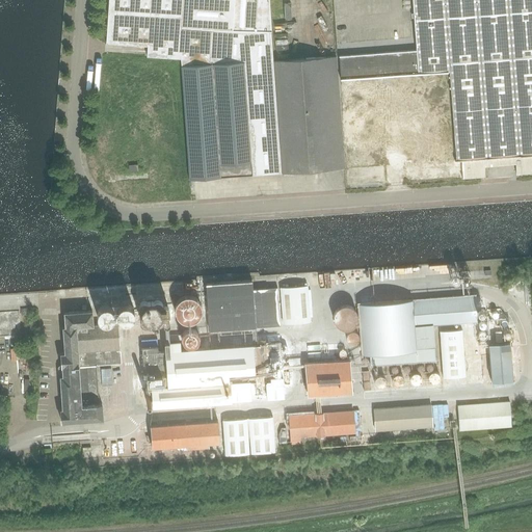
[(147,44),(147,45),(145,54),(180,56),(188,180),(282,174),(273,61),(269,0),(107,0),(105,41),(147,44)]
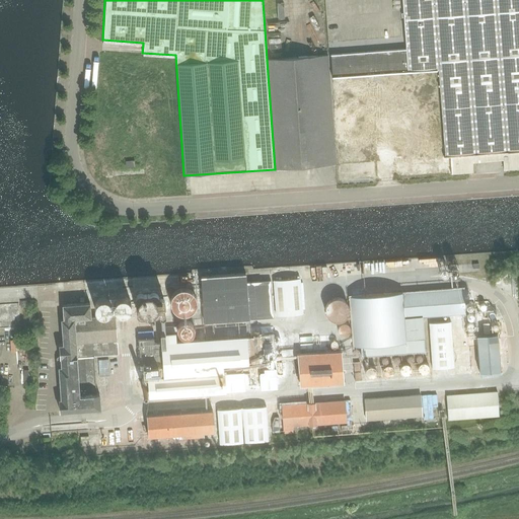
[(397,44),(330,49),(332,78),(439,71),(445,157),(518,151),(518,0),(401,0),(405,43),(397,44)]
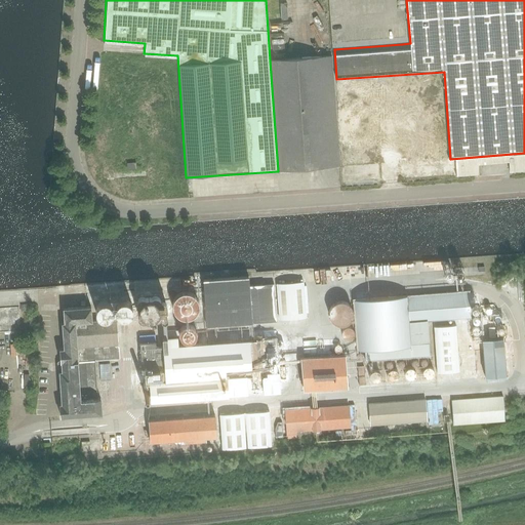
[(278,171),(338,167),(331,56),(270,61),(278,171)]
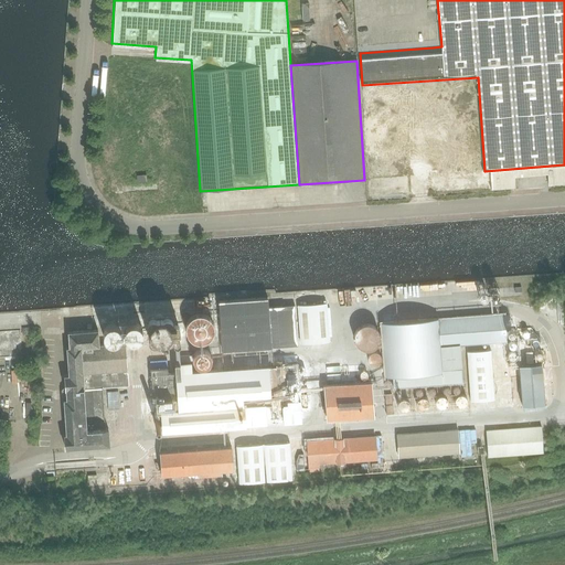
[(268,307),(267,299),(219,302),(222,352),(297,345),(294,305),(268,307)]
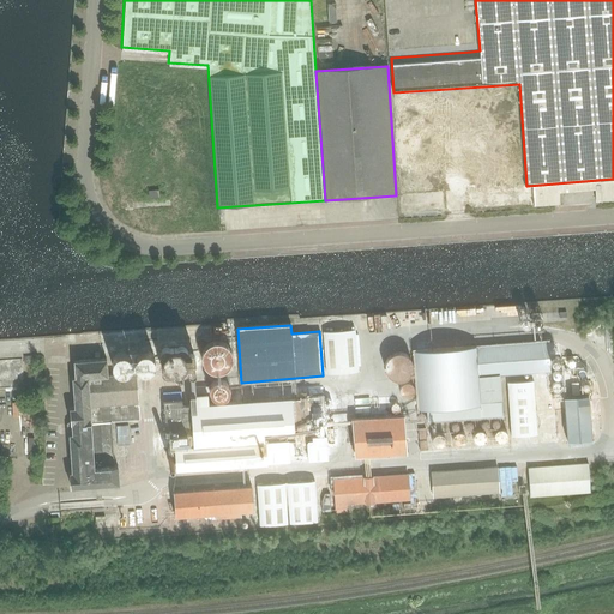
[(355,330),(323,331),(326,373),(357,371),(355,330)]
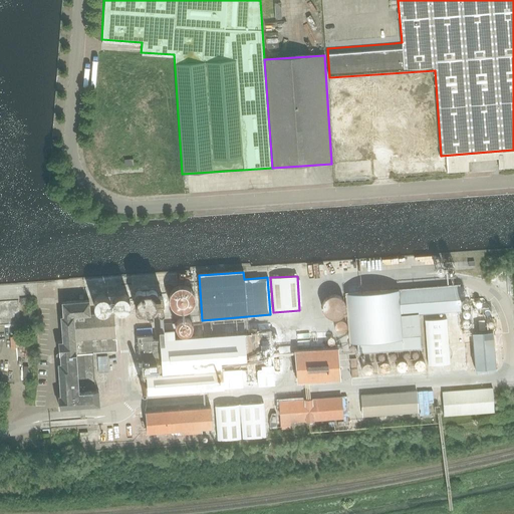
[(399,289),(346,293),(350,342),(357,341),(358,352),(357,352),(357,354),(421,349),(418,314),(461,311),(459,285),(399,290),(399,289)]
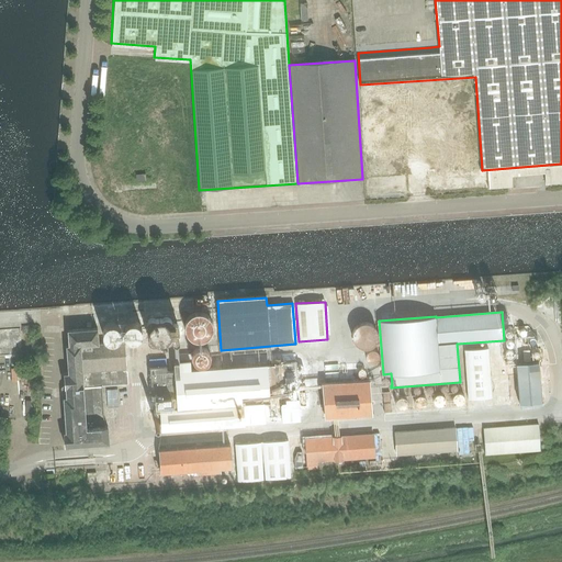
[(184,326),(184,328),(184,330),(186,332),(186,334),(187,335),(188,336),(189,338),(190,339),(192,340),(193,340),(195,341),(197,341),(199,341),(201,341),(202,341),(204,340),(205,340),(208,339),(209,338),(210,337),(211,335),(212,334),(212,332),(213,330),(213,328),(213,327),(213,325),(213,323),(212,322),(211,319),(210,318),(209,317),(208,316),(206,315),(204,314),(203,314),(201,313),(199,313),(198,313),(195,314),(194,314),(192,315),(191,316),(189,317),(188,318),(187,319),(187,322),(186,323),(184,325),(184,326)]
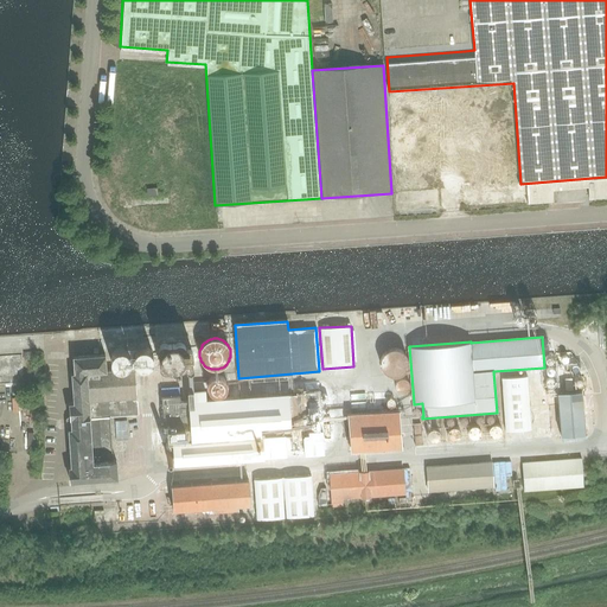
[(159,347),(159,349),(159,350),(159,352),(160,353),(161,360),(160,363),(160,364),(160,366),(161,369),(163,370),(164,370),(165,371),(167,371),(170,371),(183,370),(185,370),(186,369),(187,366),(187,369),(189,372),(191,372),(195,371),(195,369),(193,366),(193,350),(192,349),(191,347),(190,347),(189,347),(187,347),(187,346),(186,345),(185,344),(184,343),(181,342),(180,342),(179,342),(178,343),(177,344),(168,344),(167,343),(165,343),(163,343),(161,344),(160,346),(159,347)]
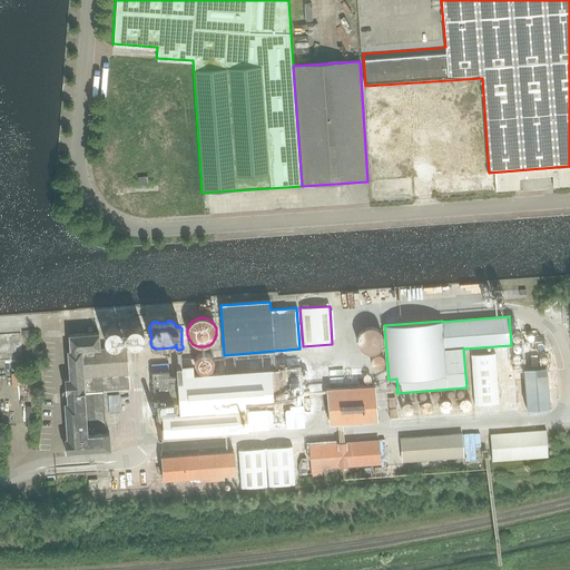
[(126,335),(126,336),(126,337),(126,338),(126,340),(127,341),(127,342),(128,343),(129,344),(130,345),(131,345),(133,346),(134,346),(135,346),(136,346),(137,346),(138,345),(139,345),(140,345),(141,344),(143,343),(144,342),(144,341),(145,340),(145,338),(145,337),(145,336),(145,335),(145,334),(145,333),(144,332),(144,331),(143,330),(141,328),(140,328),(139,327),(138,327),(137,327),(136,326),(135,326),(134,327),(133,327),(131,327),(130,328),(129,328),(128,330),(127,331),(127,332),(126,333),(126,334),(126,335)]
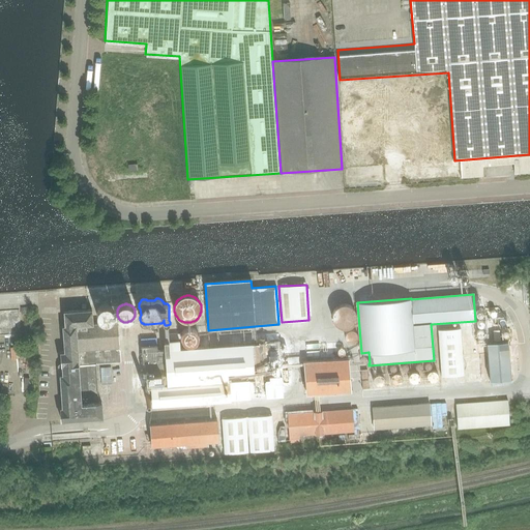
[(332,315),(332,316),(332,318),(332,319),(333,321),(333,322),(334,323),(335,324),(336,325),(337,326),(339,327),(341,328),(342,328),(344,328),(345,328),(347,328),(348,328),(349,327),(351,326),(352,326),(353,325),(354,323),(355,322),(355,321),(356,319),(356,318),(356,317),(356,315),(356,314),(356,312),(355,311),(354,310),(353,307),(352,306),(351,305),(350,305),(348,304),(347,304),(345,304),(344,304),(343,304),(341,304),(340,305),(337,305),(336,306),(335,307),(334,308),(333,311),(333,312),(332,313),(332,315)]
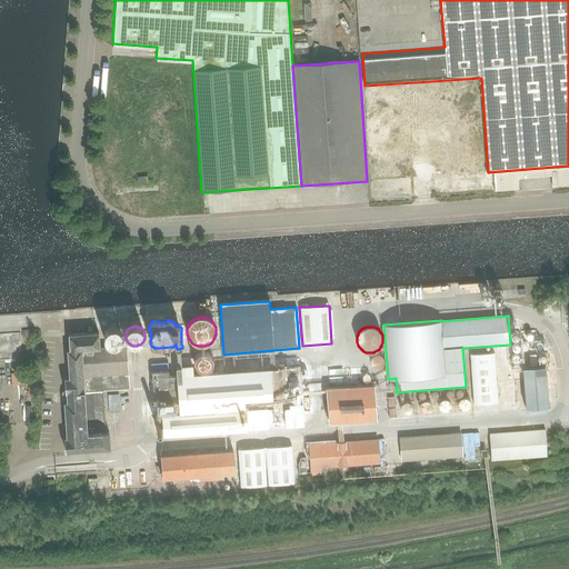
[(105,337),(105,338),(105,339),(105,340),(105,341),(106,342),(106,343),(107,345),(108,345),(109,346),(110,347),(111,347),(112,347),(113,347),(115,347),(116,347),(117,347),(118,347),(119,346),(120,345),(121,345),(122,343),(122,342),(123,341),(123,340),(123,339),(123,338),(123,336),(123,335),(123,333),(122,332),(122,331),(121,331),(120,330),(119,329),(118,329),(117,328),(116,328),(115,328),(113,328),(112,328),(111,328),(110,329),(109,329),(108,330),(107,331),(106,331),(106,332),(105,333),(105,335),(105,337)]
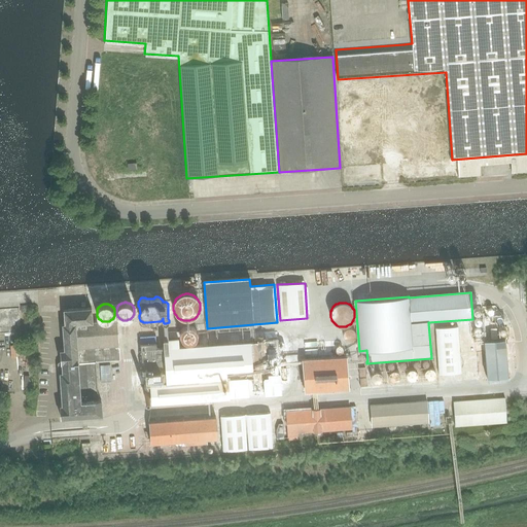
[(12,331),(19,330),(18,308),(0,308),(0,314),(2,315),(2,320),(10,319),(11,324),(12,324),(12,331)]
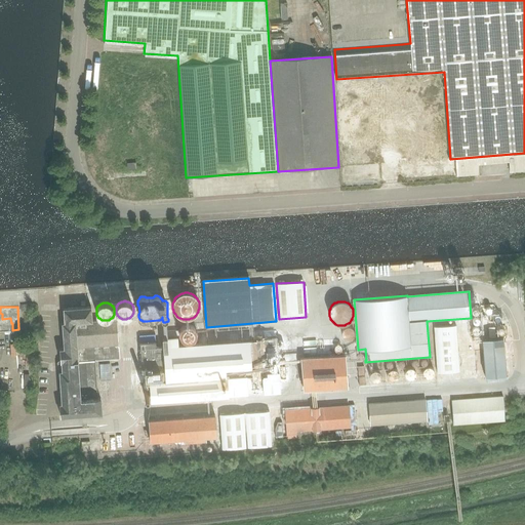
[(58,361),(57,362),(57,371),(59,372),(61,372),(63,404),(61,404),(61,416),(102,414),(101,398),(97,399),(94,360),(120,358),(117,320),(108,320),(107,320),(106,320),(105,320),(104,320),(102,320),(101,319),(99,318),(98,318),(97,317),(97,316),(96,315),(96,314),(96,313),(96,309),(95,309),(95,307),(64,309),(65,323),(63,323),(65,349),(61,350),(62,361),(58,361)]
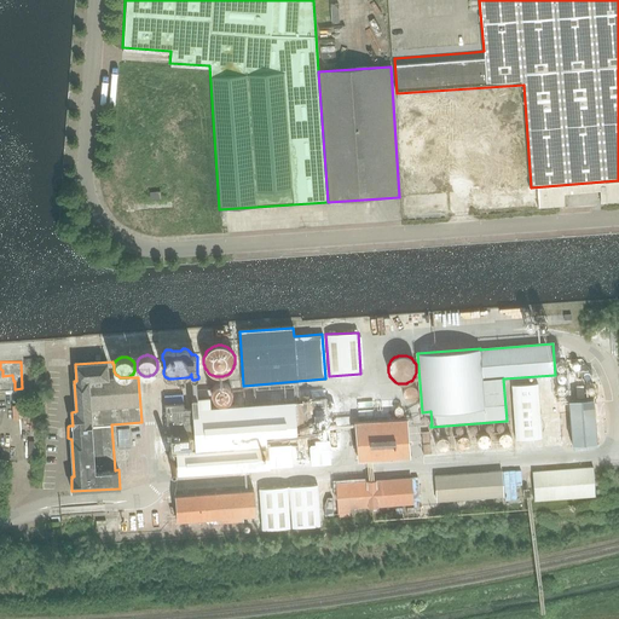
[(537,382),(510,383),(514,438),(541,437),(537,382)]
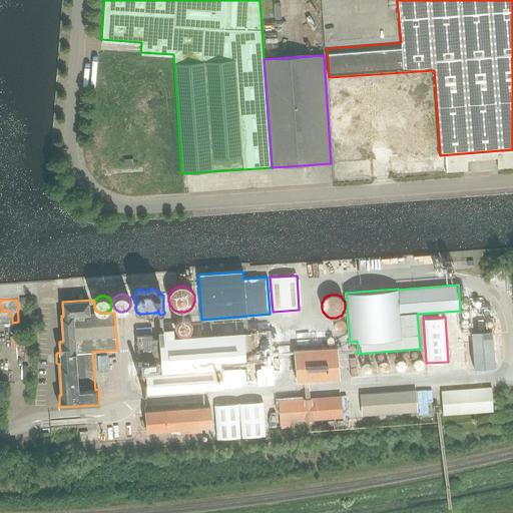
[(175,325),(175,326),(175,327),(175,329),(175,330),(176,331),(177,332),(178,333),(178,334),(179,334),(180,335),(181,335),(182,335),(184,335),(185,335),(186,335),(187,335),(188,334),(189,334),(189,333),(190,332),(191,331),(191,330),(192,329),(192,328),(192,327),(192,326),(192,325),(191,324),(191,323),(191,322),(190,321),(189,320),(188,320),(187,319),(186,319),(185,318),(184,318),(183,318),(182,318),(181,318),(180,319),(179,319),(178,320),(177,321),(176,322),(175,323),(175,324),(175,325)]
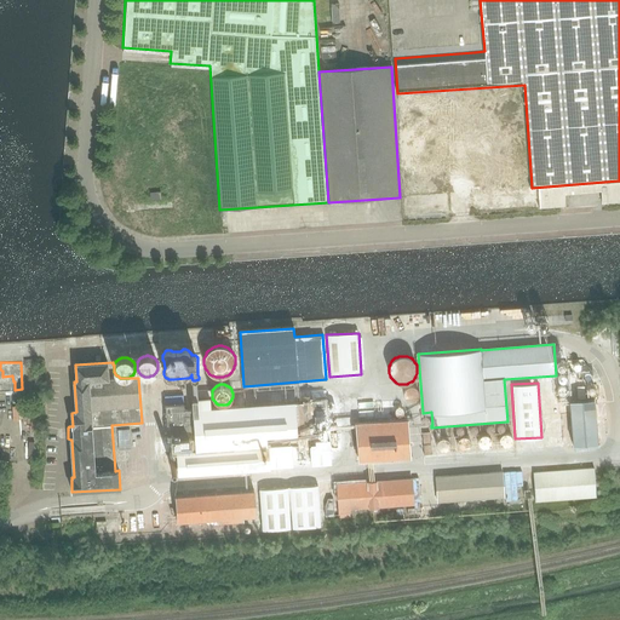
[(403,392),(403,394),(403,395),(403,396),(405,396),(405,397),(405,399),(406,399),(406,400),(407,400),(408,401),(409,401),(411,401),(412,401),(413,401),(414,401),(415,401),(415,400),(417,400),(417,399),(418,397),(418,396),(419,395),(419,394),(418,392),(418,391),(418,390),(417,390),(417,389),(415,389),(415,388),(414,388),(413,386),(412,386),(411,386),(409,386),(408,388),(407,388),(406,388),(406,389),(405,390),(405,391),(403,392)]
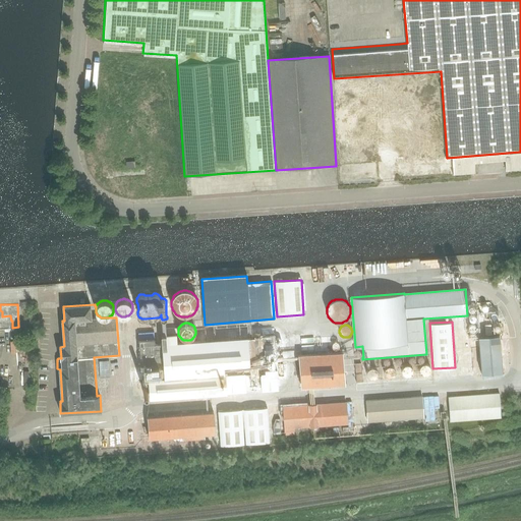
[(147,340),(138,340),(140,367),(148,367),(149,380),(151,398),(242,392),(242,388),(277,386),(273,336),(177,343),(176,335),(162,336),(162,344),(155,344),(155,339),(147,340)]
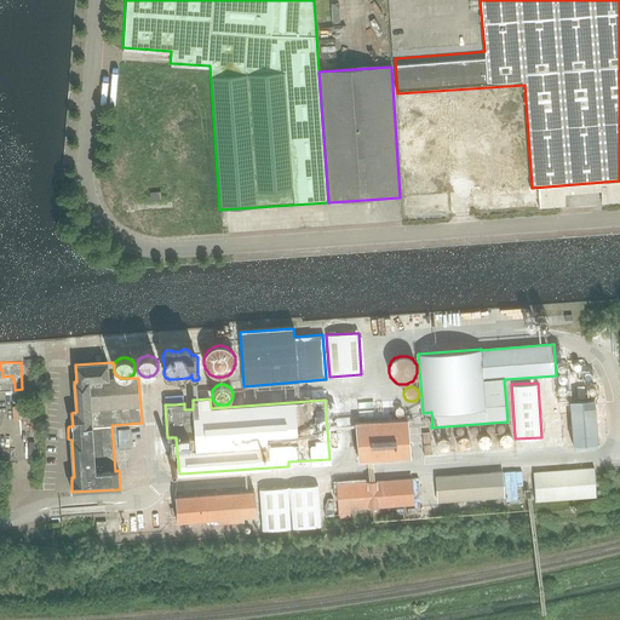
[(593,399),(569,401),(573,445),(597,443),(593,399)]
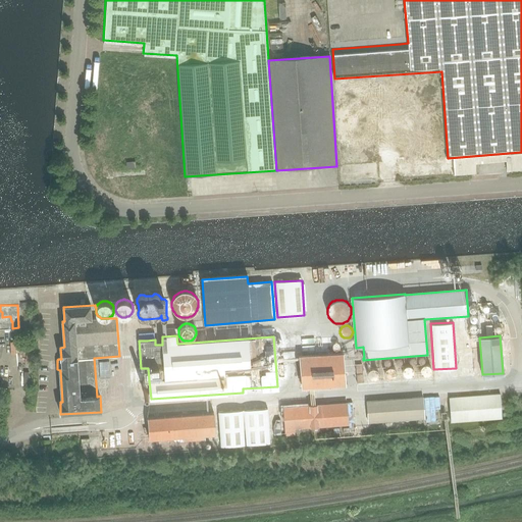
[(301,389),(346,386),(344,353),(299,356),(301,389)]
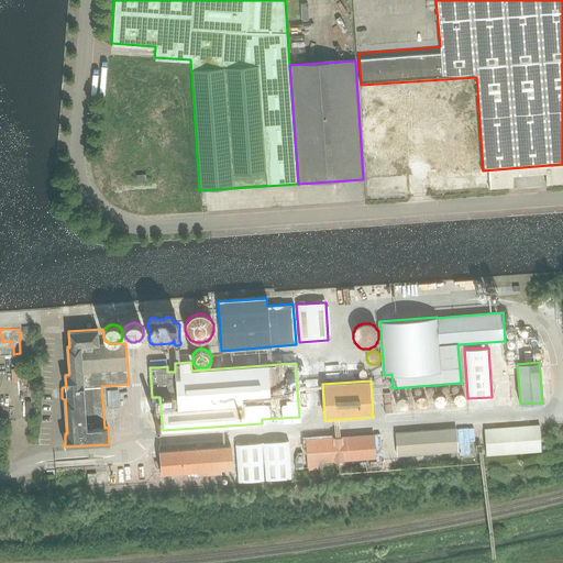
[(118,390),(107,390),(108,408),(119,408),(118,390)]
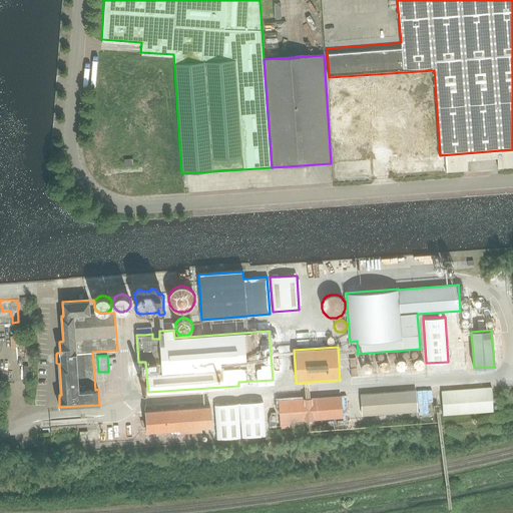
[(413,364),(413,365),(413,366),(413,367),(414,367),(414,368),(415,369),(416,369),(417,370),(418,370),(419,370),(420,370),(421,369),(422,369),(423,368),(424,367),(424,366),(424,365),(424,364),(424,363),(424,362),(423,361),(422,360),(421,359),(420,359),(419,359),(418,359),(417,359),(416,359),(415,360),(414,360),(414,361),(413,362),(413,363),(413,364)]
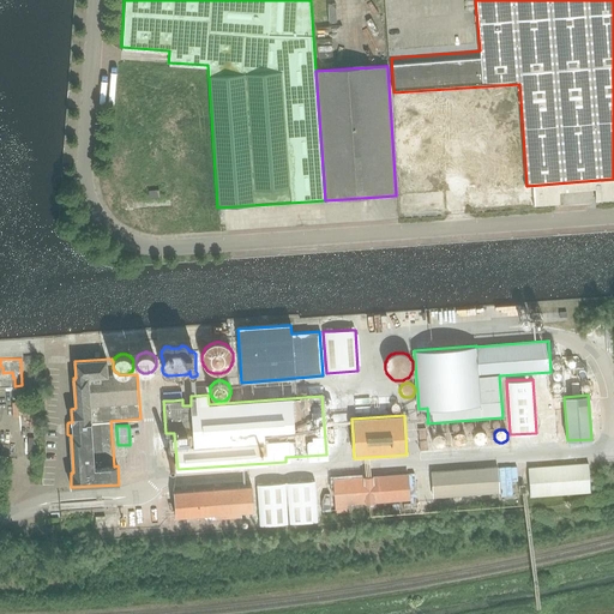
[(473,437),(473,438),(473,439),(474,439),(474,440),(475,441),(475,443),(476,443),(477,444),(479,444),(480,444),(481,444),(482,444),(483,444),(485,443),(485,441),(486,441),(486,440),(487,439),(487,438),(487,437),(487,435),(487,434),(486,433),(485,432),(483,431),(482,431),(481,431),(480,431),(479,431),(477,431),(476,432),(475,432),(474,433),(474,434),(474,435),(473,437)]
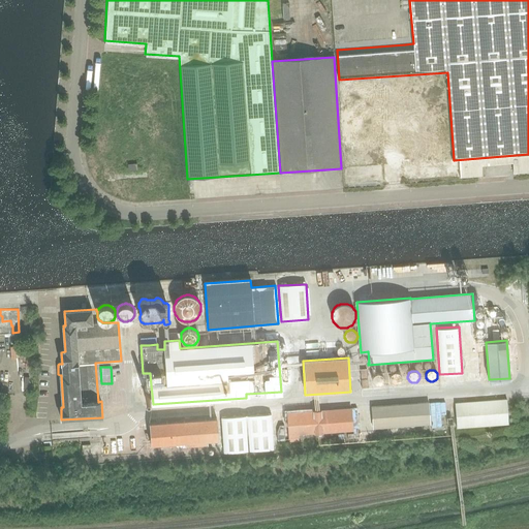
[(390,377),(390,378),(390,379),(391,380),(391,381),(392,381),(392,382),(393,382),(394,383),(395,383),(396,383),(397,383),(398,383),(399,382),(400,381),(401,380),(401,379),(401,378),(401,377),(401,376),(401,375),(400,374),(399,373),(398,372),(397,372),(396,372),(395,372),(394,372),(393,372),(392,373),(392,374),(391,374),(391,375),(390,376),(390,377)]
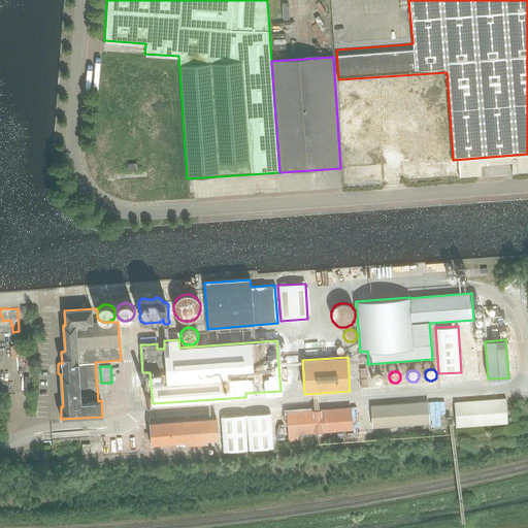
[(371,377),(371,378),(371,380),(372,381),(372,382),(373,382),(373,383),(374,384),(375,384),(376,384),(377,384),(378,384),(380,384),(381,383),(382,382),(382,381),(383,381),(383,380),(383,378),(383,377),(383,376),(383,375),(382,374),(381,374),(381,373),(380,373),(378,372),(377,372),(376,372),(375,372),(374,373),(373,374),(372,374),(372,375),(371,376),(371,377)]
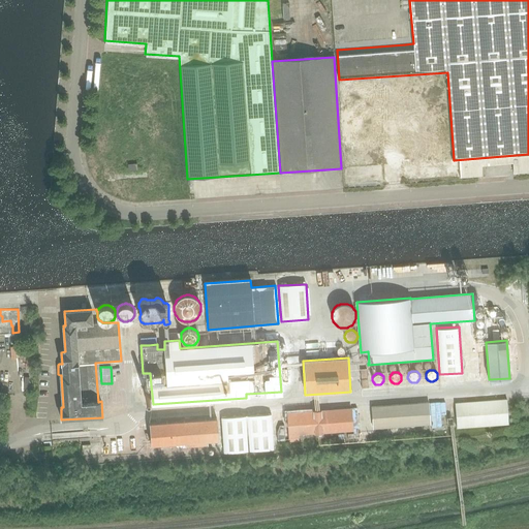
[(458,427),(508,424),(507,398),(456,402),(458,427)]
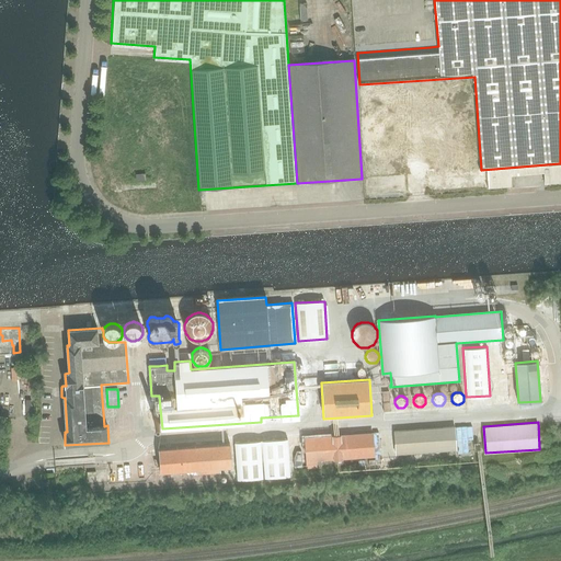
[(455,426),(393,431),(396,455),(457,450),(455,426)]
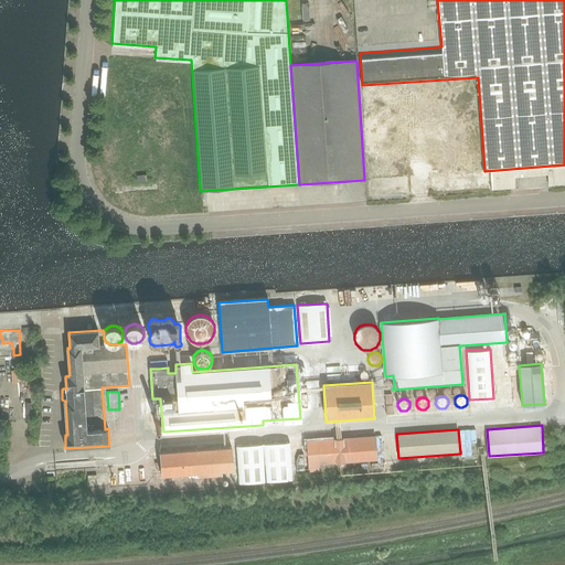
[(377,460),(375,436),(306,440),(308,471),(318,470),(318,464),(336,462),(336,465),(345,464),(345,462),(377,460)]
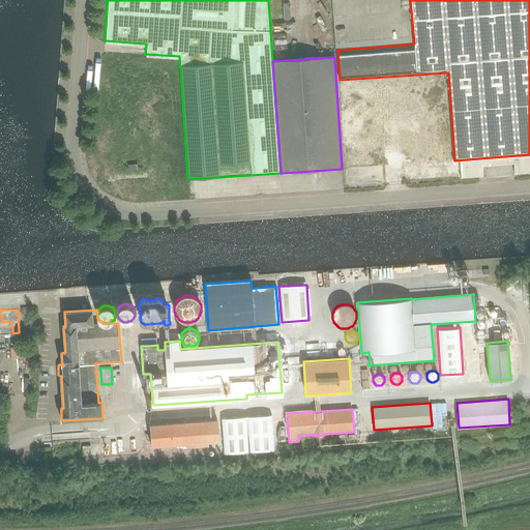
[(273,450),(271,415),(221,418),(224,453),(273,450)]
